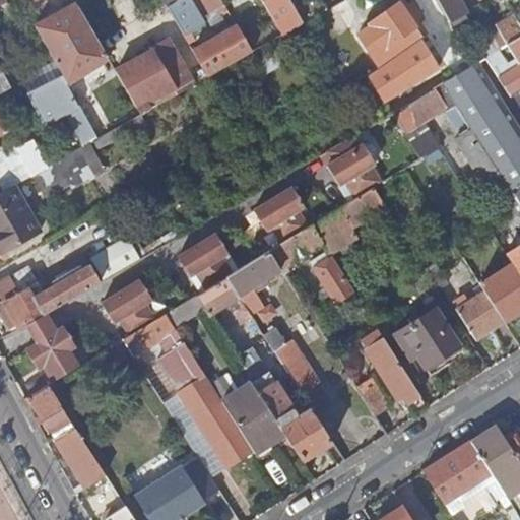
[(161,0),(184,37),(204,24),(189,0),(161,0)]
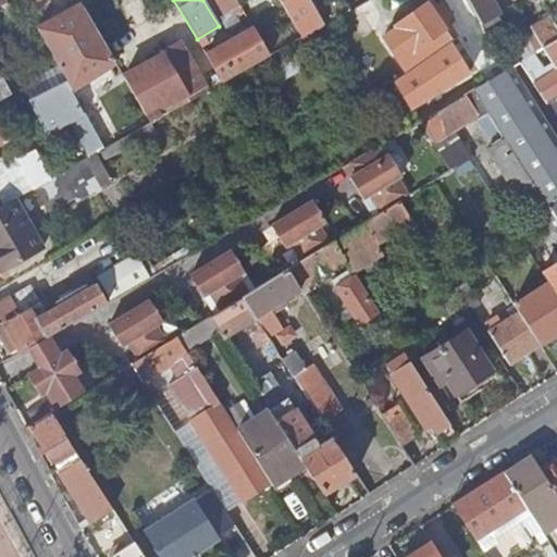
[(281,0),(304,37),(350,10),(344,0),(333,0),(314,11),(308,0),(281,0)]
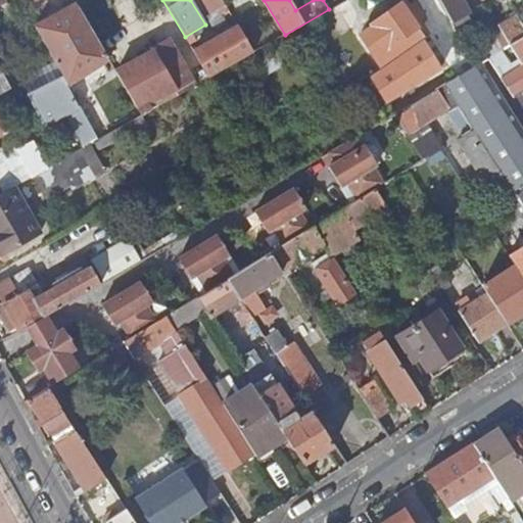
[(443,85),(394,114),(395,115),(423,159),(440,149),(443,146),(441,141),(434,145),(428,134),(424,136),(416,129),(458,103),(444,82),(474,64),(469,53),(452,21),(439,0),(403,0),(372,24),(374,27),(362,35),(371,51),(383,67),(430,35),(453,72),(440,79),(443,85)]
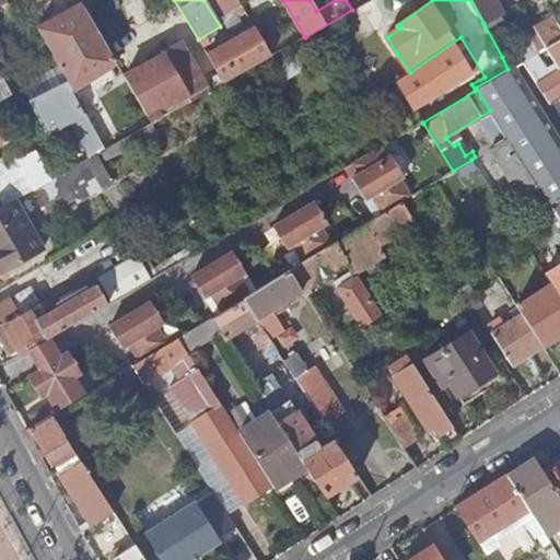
[(470,0),(483,23),(500,13),(492,0),(470,0)]
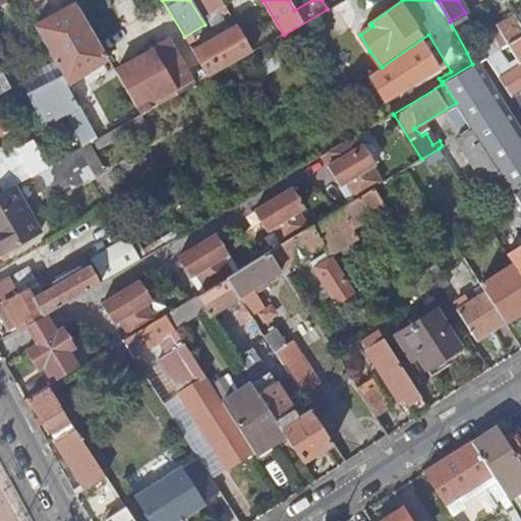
[(77,4),(35,26),(56,63),(63,77),(66,83),(109,59),(77,4)]
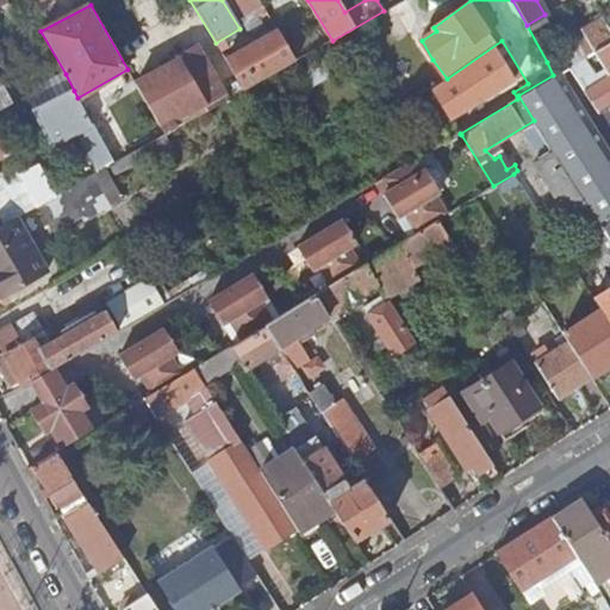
[(602,19),(573,35),(578,44),(584,56),(595,50),(601,47),(609,41),(609,23),(607,26),(602,19)]
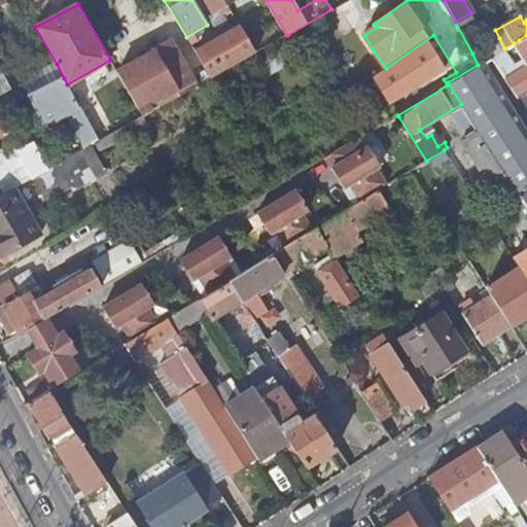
[(196,51),(211,78),(256,53),(241,26),(196,51)]
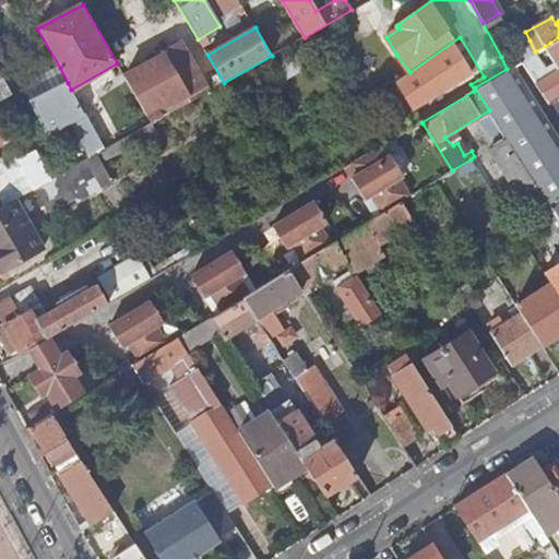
[(523,62),(548,103),(558,96),(558,37),(550,43),(523,62)]
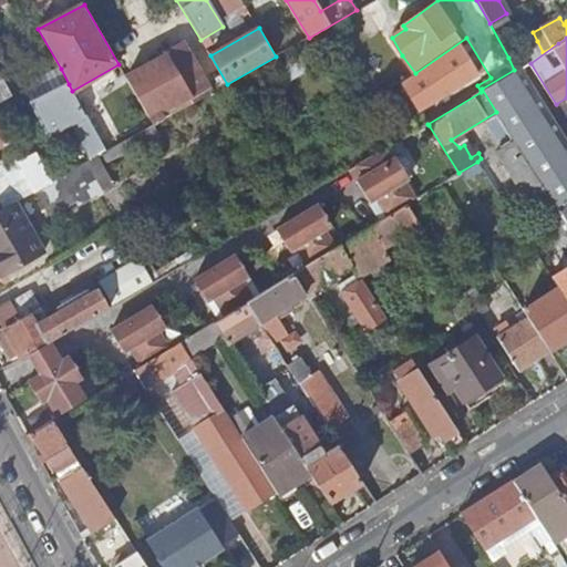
[(537,41),(508,58),(514,70),(521,65),(528,61),(543,52),(537,41)]
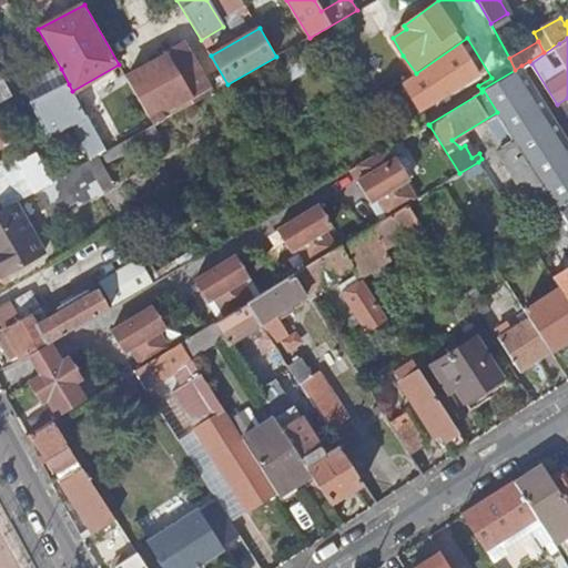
[(128,78),(154,125),(166,119),(163,112),(190,97),(194,103),(210,93),(182,46),(164,54),(166,58),(128,78)]
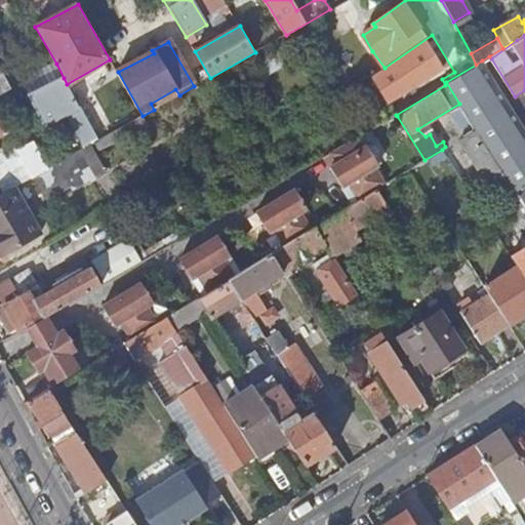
[(524,130),(482,61),(476,65),(446,82),(459,104),(476,129),(511,184),(515,191),(524,185),(524,130)]
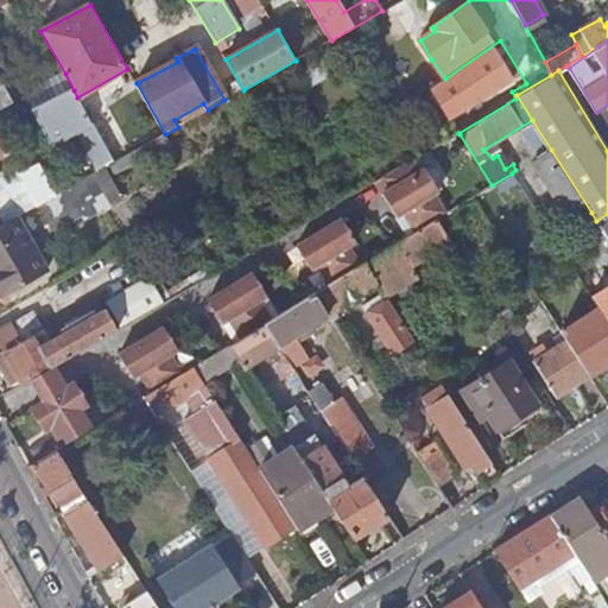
[(65,74),(25,94),(33,111),(74,90),(65,74)]
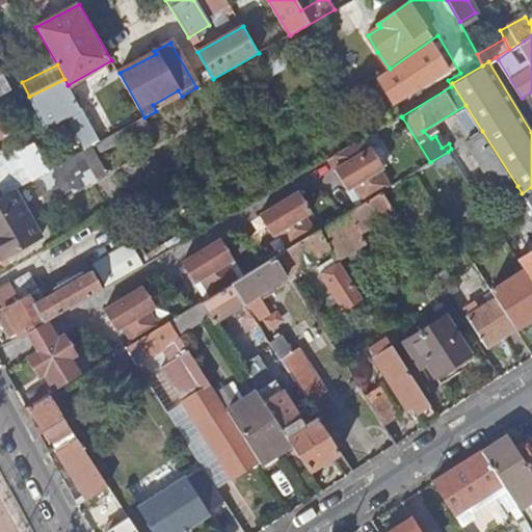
[(64,79),(29,97),(45,126),(72,112),(91,148),(100,142),(68,85),(64,79)]
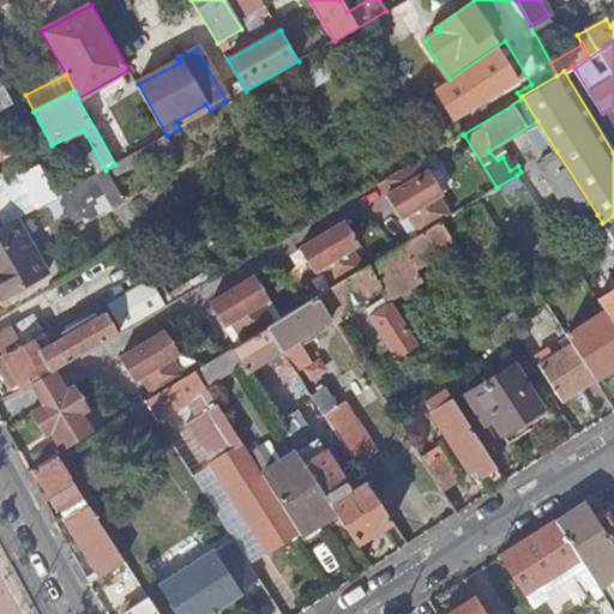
[(19,176),(0,138),(0,224),(2,229),(5,227),(6,227),(18,220),(36,209),(19,176)]
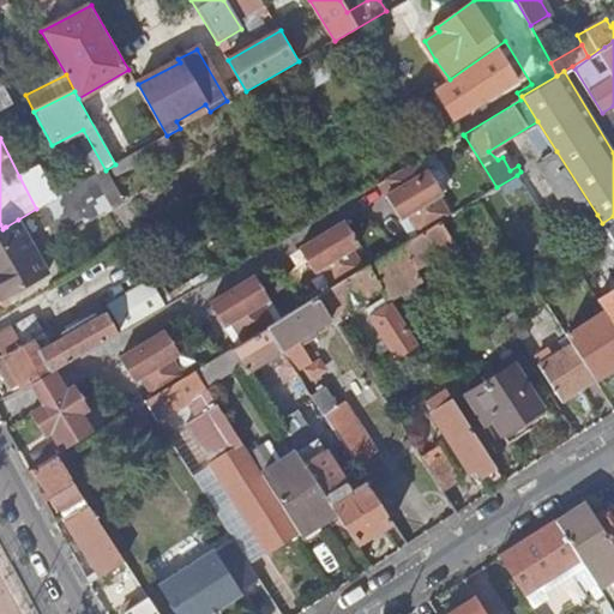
[(597,215),(557,151),(539,162),(578,227),(597,215)]
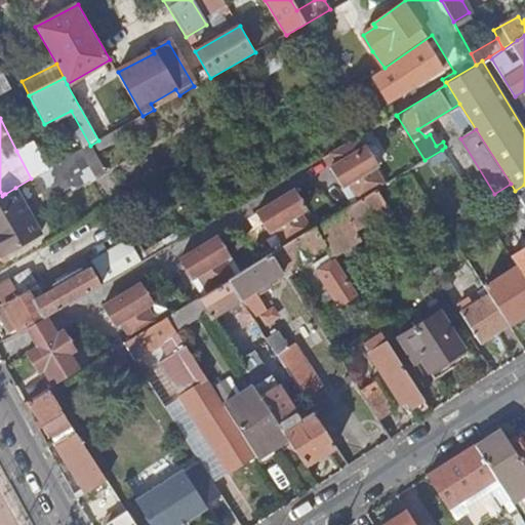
[(376,189),(385,184),(374,168),(362,149),(356,139),(330,155),(336,164),(330,167),(339,182),(346,177),(350,185),(359,200),(376,189)]
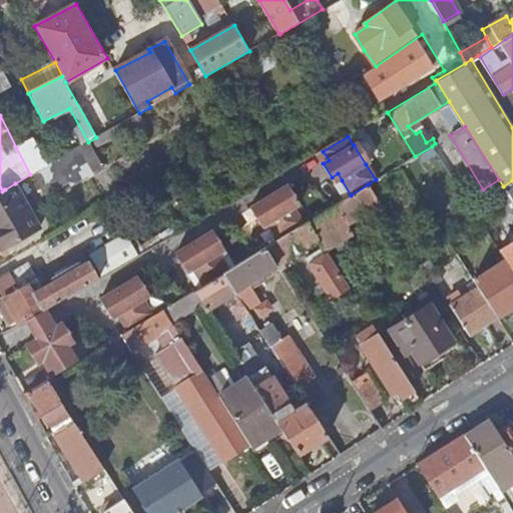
[(31,139),(16,147),(30,174),(33,173),(45,166),(31,139)]
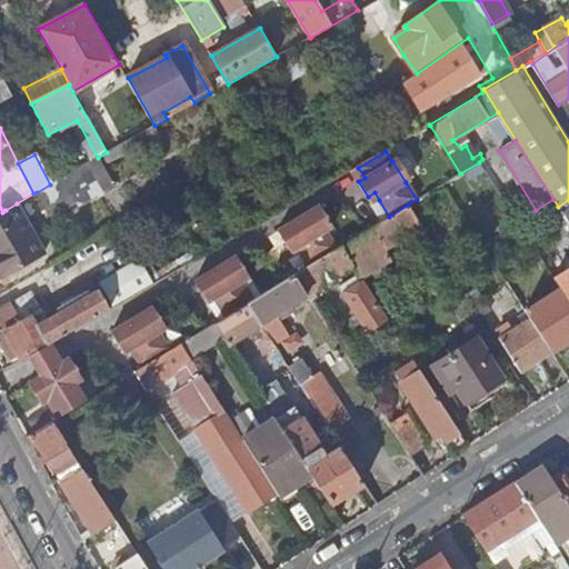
[(96,159),(69,173),(50,185),(37,192),(50,215),(76,200),(79,205),(97,193),(98,196),(121,182),(117,177),(108,181),(96,159)]
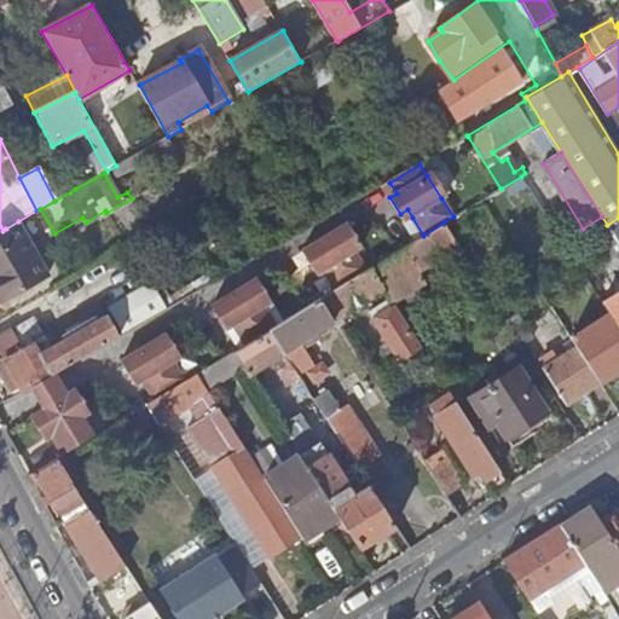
[(432,173),(427,175),(441,198),(446,196),(432,173)]
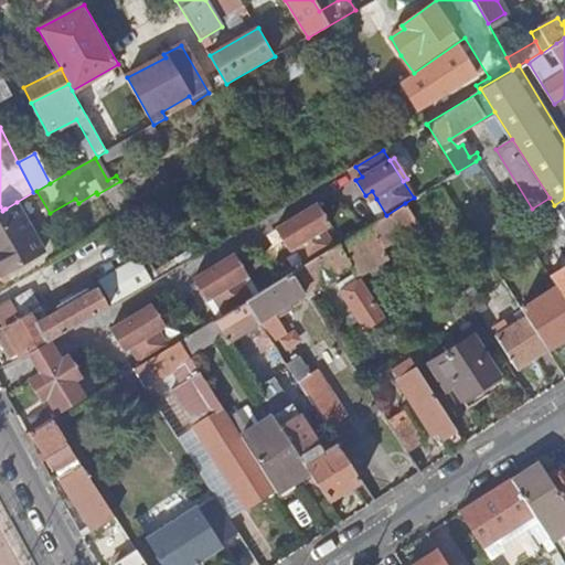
[(372,191),(365,195),(370,202),(376,199),(372,191)]
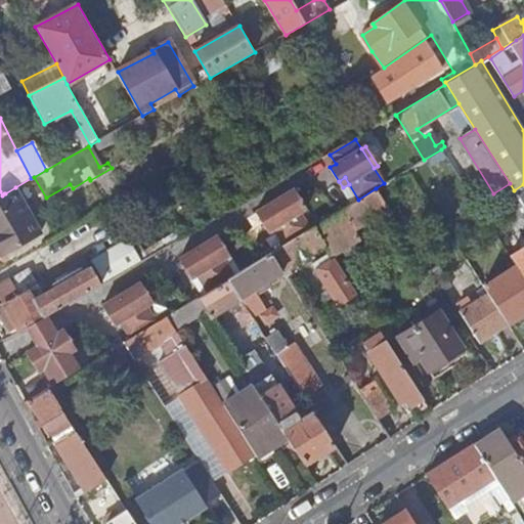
[(2,195),(0,195),(0,253),(2,256),(41,234),(15,187),(5,193),(4,193),(2,195)]
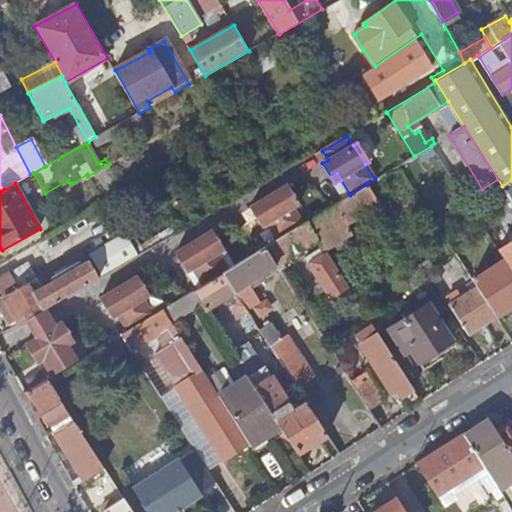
[(350,195),(327,209),(306,222),(318,240),(325,250),(352,234),(347,226),(380,205),(367,184),(350,195)]
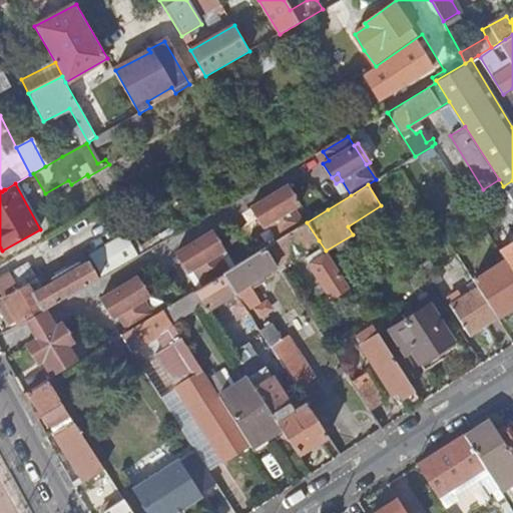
[(250,208),(259,221),(265,217),(269,223),(279,239),(304,223),(295,208),(301,204),(289,185),(250,208)]
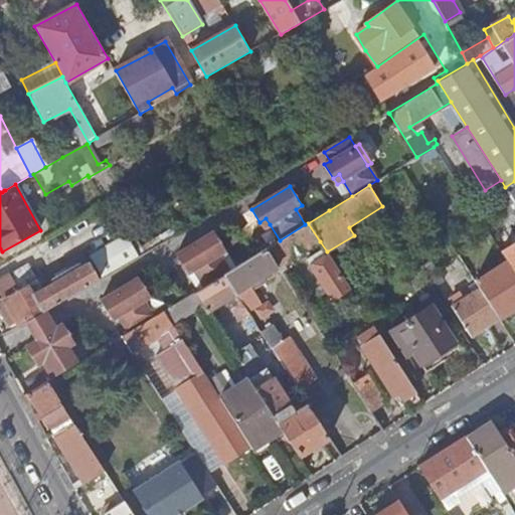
[(266,218),(260,222),(264,228),(270,224),(266,218)]
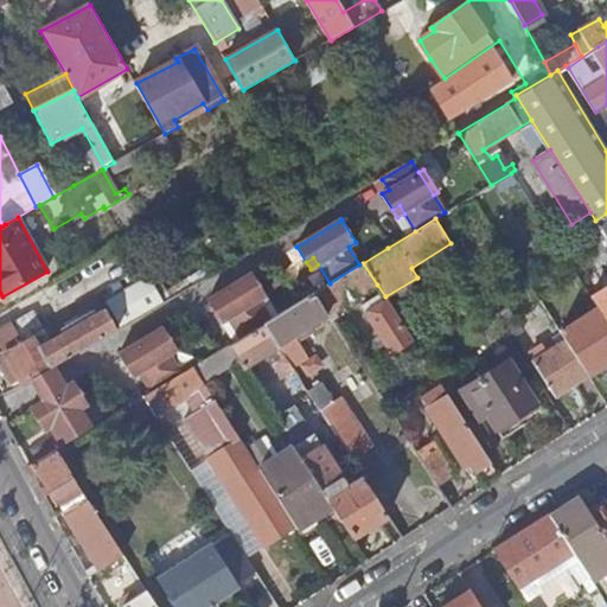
[(377,285),(363,263),(359,264),(330,283),(314,293),(328,315),(332,321),(338,317),(334,311),(377,285)]
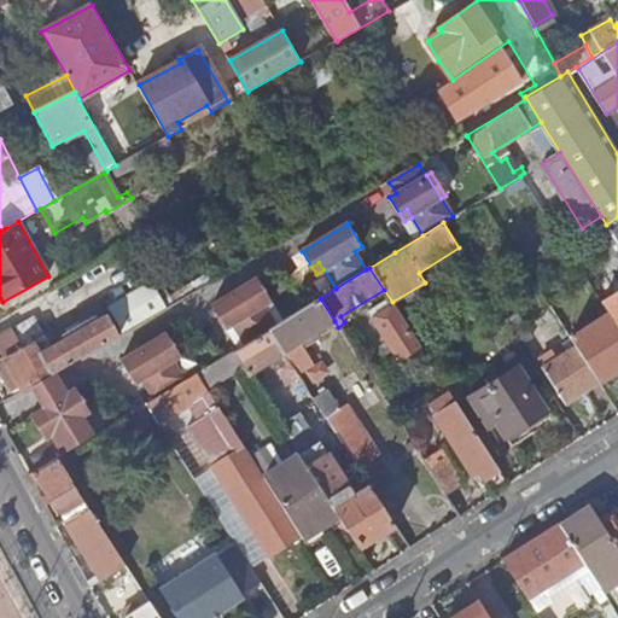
[(211,305),(221,321),(228,316),(233,325),(245,344),(252,339),(269,328),(275,325),(264,305),(272,301),(257,278),(211,305)]
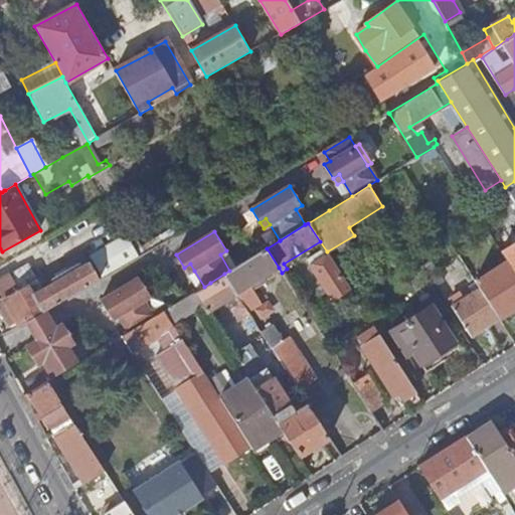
[(104,278),(139,258),(128,235),(92,255),(104,278)]
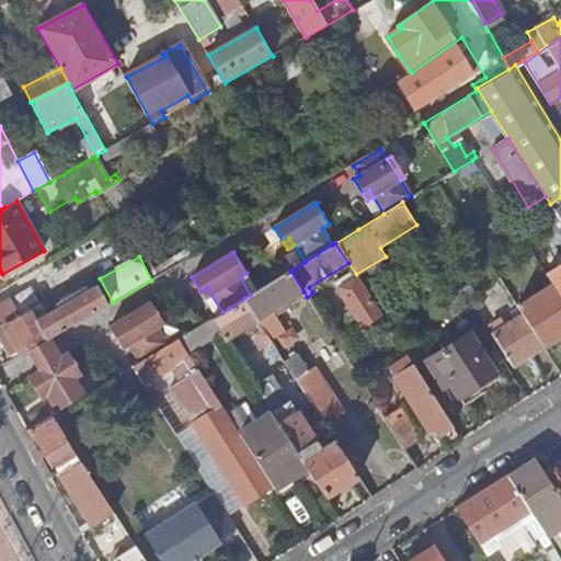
[(560,264),(546,274),(548,279),(560,299),(560,264)]
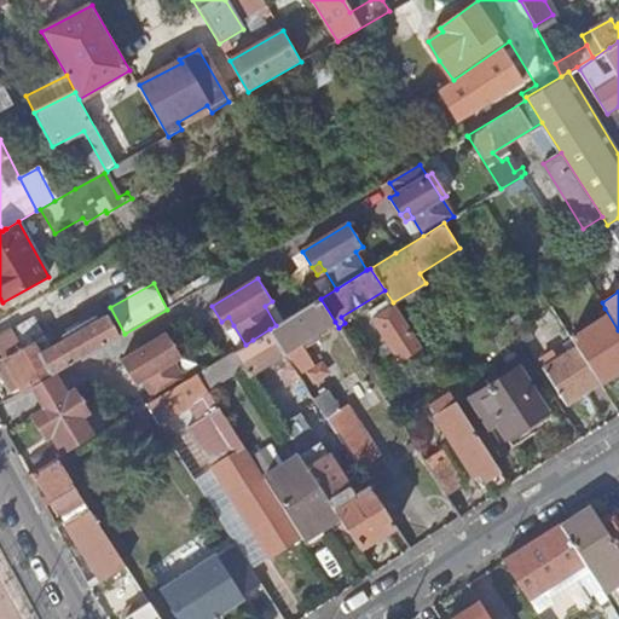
[(320,299),(299,312),(276,325),(270,329),(284,352),(335,322),(320,299)]
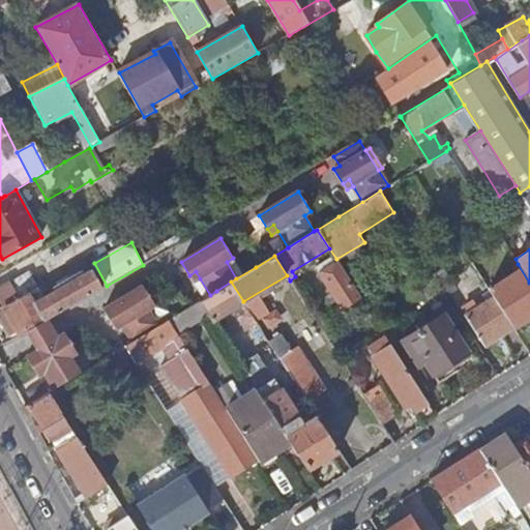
[(360,298),(337,261),(319,272),(343,310),(360,298)]
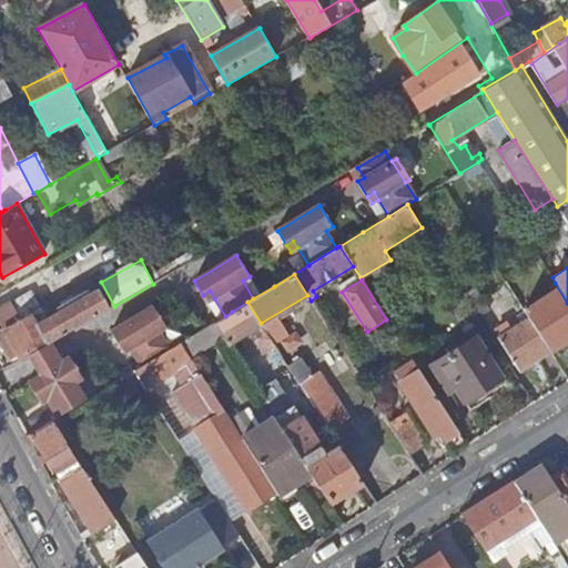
[(553,293),(524,312),(528,318),(529,317),(550,352),(567,340),(567,303),(555,283),(548,286),(553,293)]
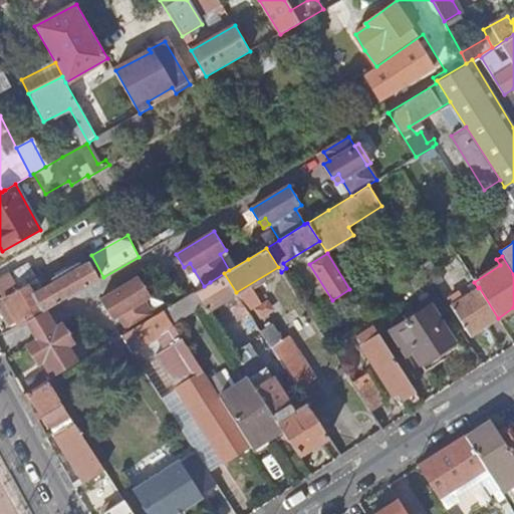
[(10,309),(18,325),(99,279),(90,262),(34,294),(29,285),(28,284),(19,289),(11,274),(0,279),(0,291),(3,298),(10,294),(16,306),(10,309)]
